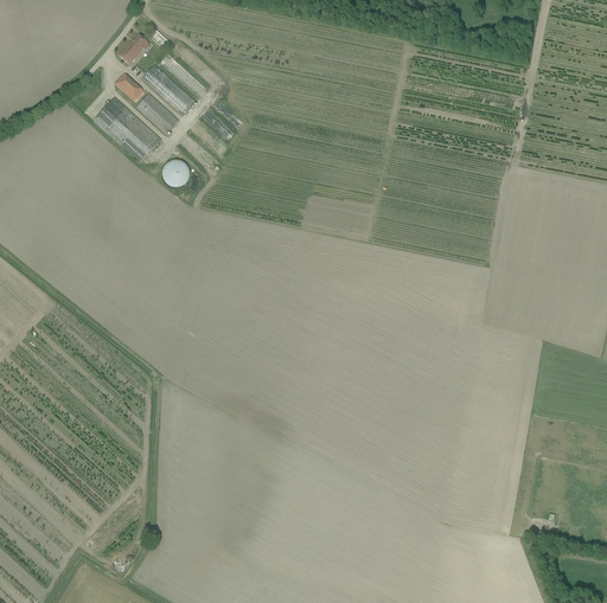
[(157,27),(149,34),(166,49),(172,43),(157,27)]
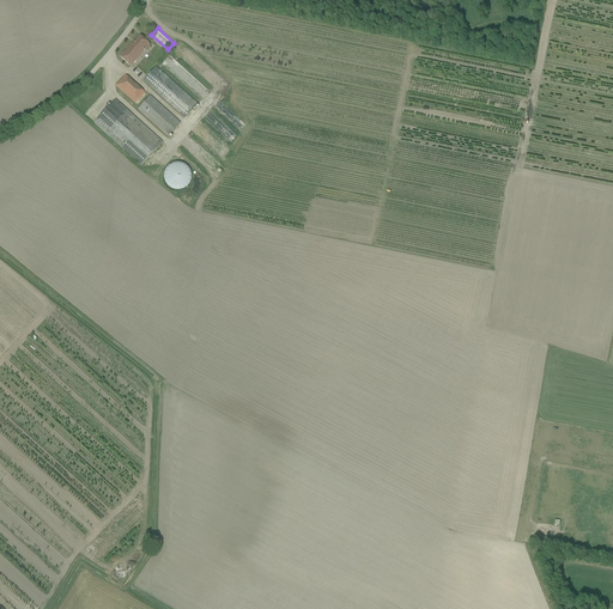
[(120,54),(127,60),(131,64),(150,42),(140,32),(132,41),(127,46),(127,47),(125,49),(125,48),(120,54)]
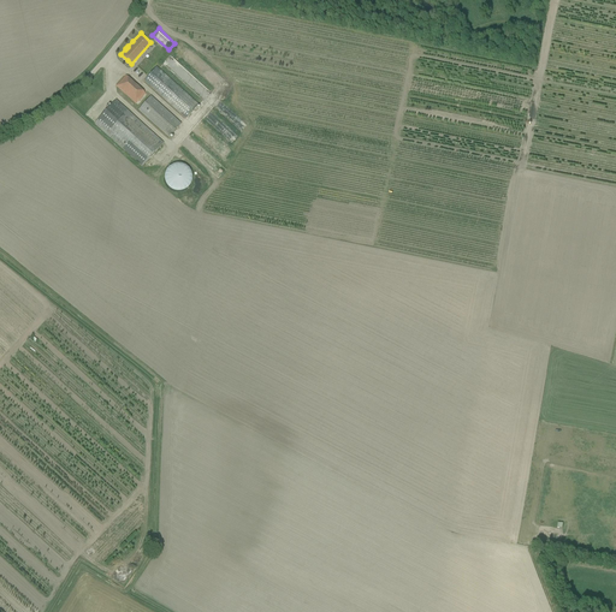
[(185,116),(197,102),(157,64),(143,78),(185,116)]
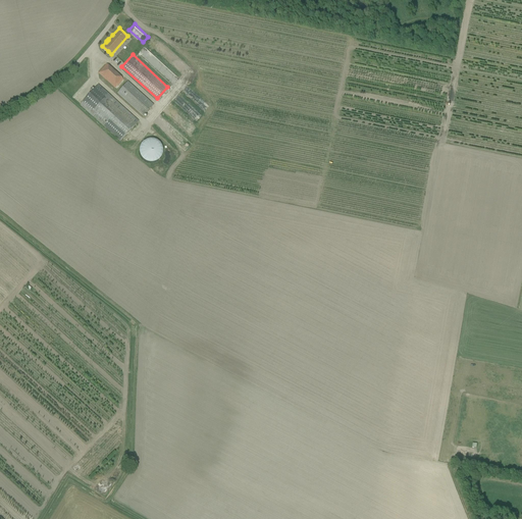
[(115,86),(123,76),(107,61),(98,70),(115,86)]
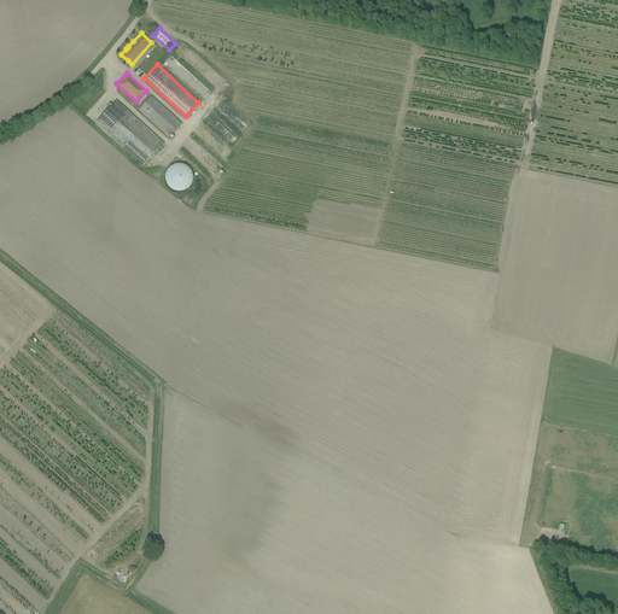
[(169,135),(181,122),(151,94),(139,107),(169,135)]
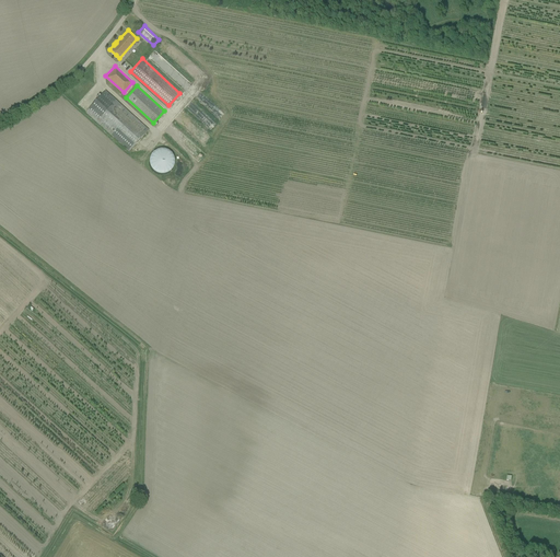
[(85,109),(90,114),(129,149),(148,128),(105,89),(85,109)]
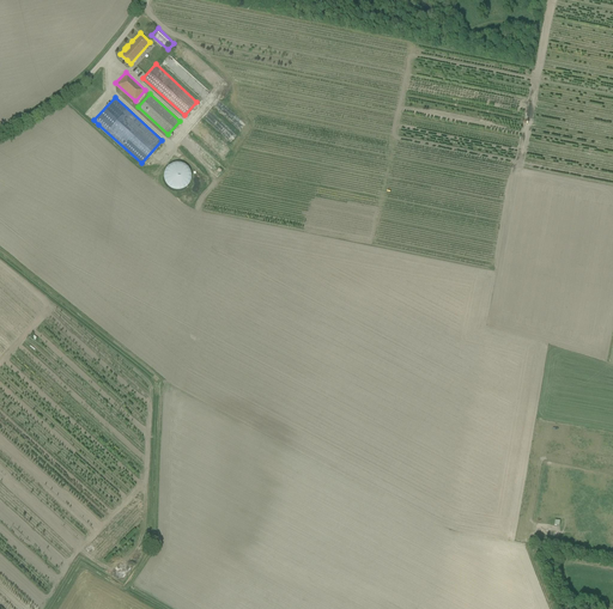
[(170,163),(169,163),(168,164),(168,165),(167,165),(165,166),(165,168),(164,169),(164,170),(164,171),(164,172),(164,174),(164,175),(164,176),(164,177),(164,178),(165,180),(165,181),(167,182),(167,183),(168,183),(169,184),(169,186),(170,186),(171,187),(173,187),(174,187),(175,188),(176,188),(177,188),(178,188),(180,188),(181,188),(182,187),(183,187),(184,186),(186,186),(187,184),(188,183),(189,182),(189,181),(190,180),(190,178),(190,177),(192,176),(192,175),(192,174),(192,172),(190,171),(190,170),(190,169),(190,168),(189,168),(189,166),(188,165),(187,164),(186,163),(184,162),(183,162),(182,162),(181,160),(180,160),(178,160),(177,160),(176,160),(175,160),(174,160),(173,160),(173,162),(171,162),(170,163)]
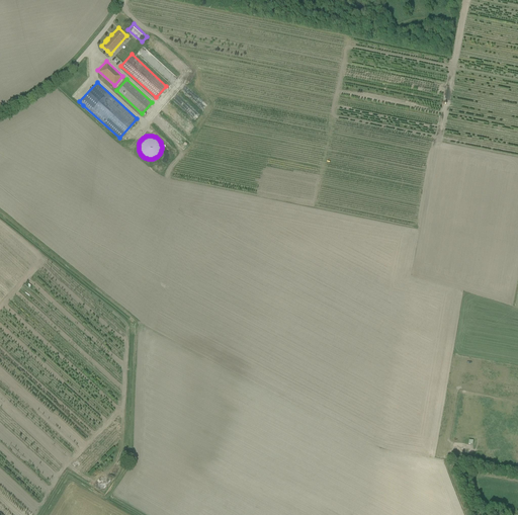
All buildings are outlined.
